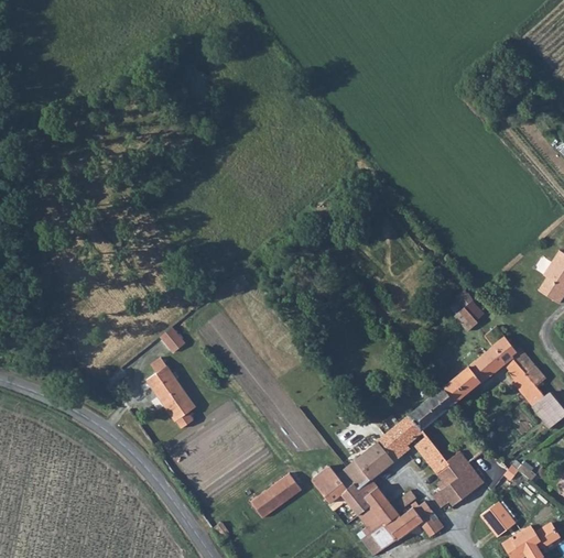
[(550,270),(542,283),(563,295),(563,292),(563,243),(562,242),(546,267),(550,270)]
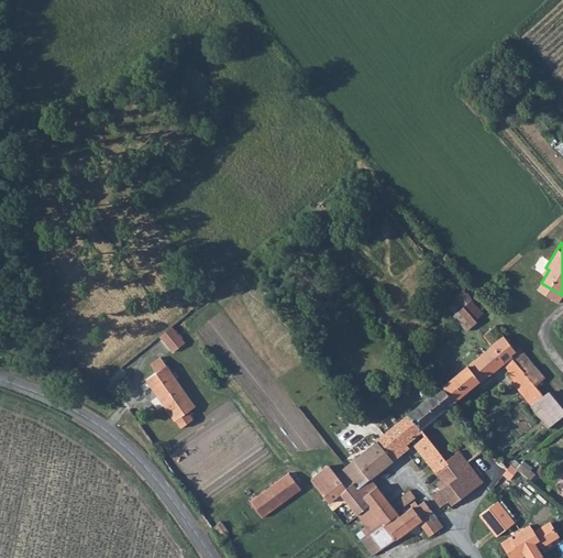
[(463,302),(475,316),(483,309),(472,296),(463,302)]
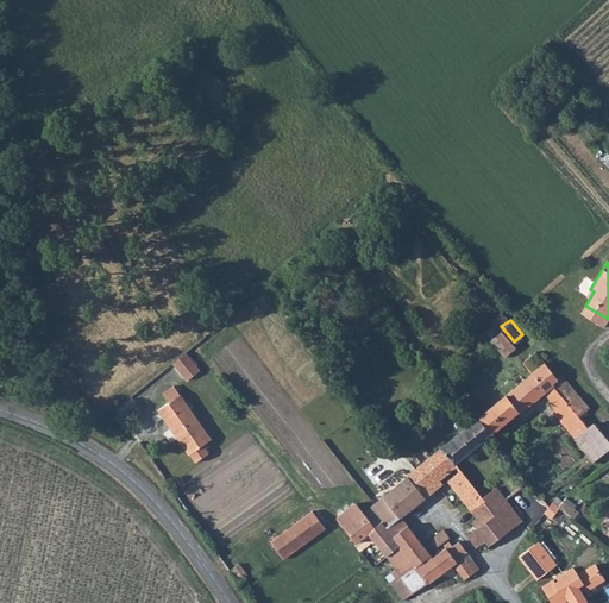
[(562,415),(559,419),(579,441),(591,431),(579,419),(590,409),(563,379),(557,382),(535,356),(525,363),(522,366),(529,376),(494,404),(487,399),(479,404),(485,410),(479,415),(491,428),(494,432),(509,420),(518,413),(521,415),(545,396),(562,415)]
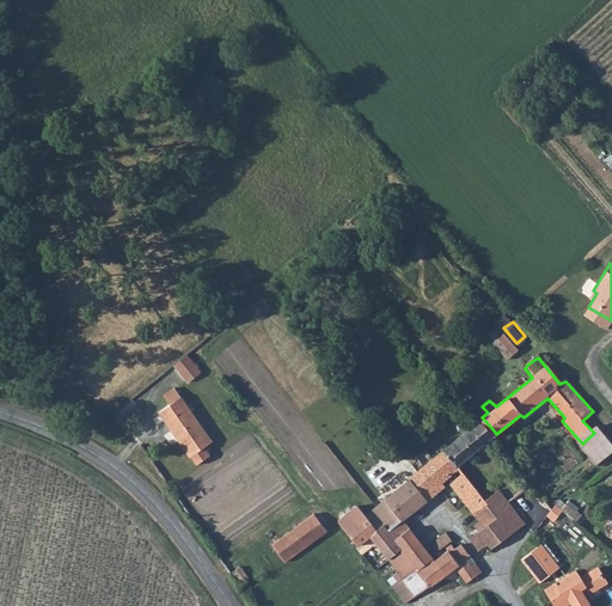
[(188,387),(201,378),(187,360),(173,371),(188,387)]
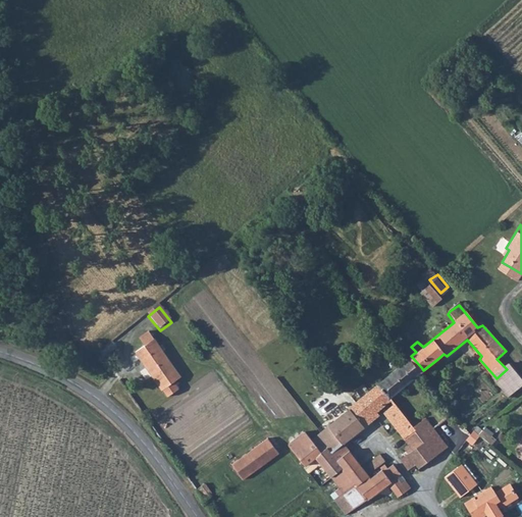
[(144,350),(134,357),(166,400),(177,391),(173,385),(180,379),(148,337),(139,344),(144,350)]
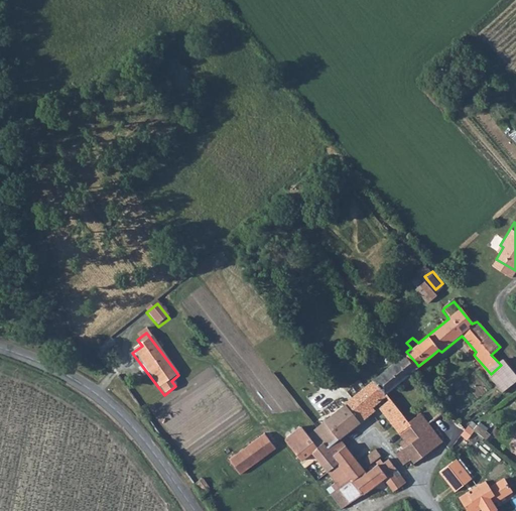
[(438,350),(431,356),(435,360),(443,354),(441,352),(438,350)]
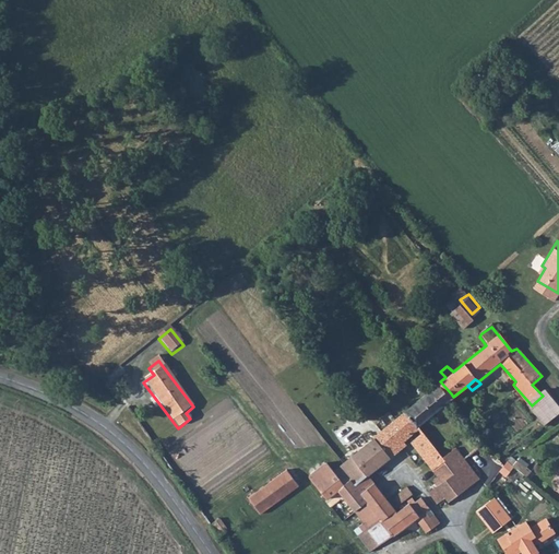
[(440,381),(424,395),(430,402),(437,411),(450,401),(447,398),(451,393),(440,381)]
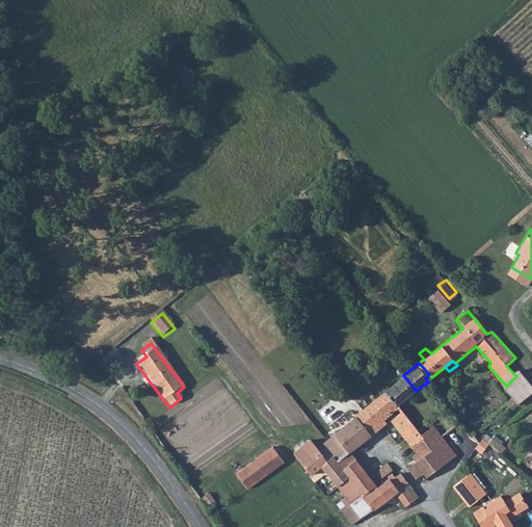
[(531,384),(522,372),(516,376),(531,394),(531,384)]
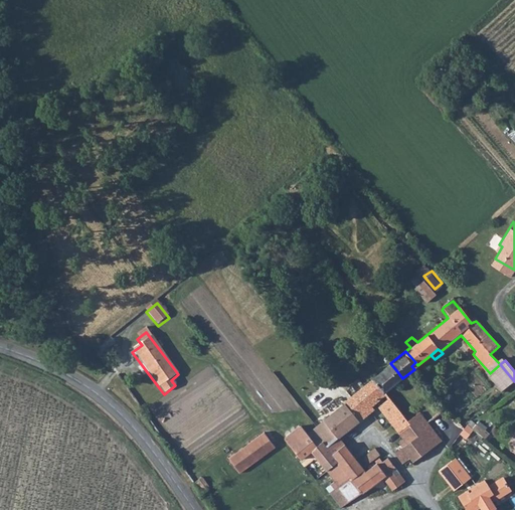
[(421,369),(417,365),(415,362),(411,366),(414,369),(417,372),(421,369)]
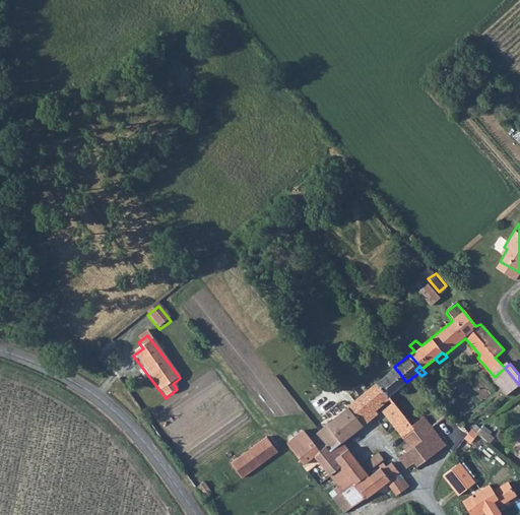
[(399,388),(392,380),(400,374),(394,367),(354,398),(373,420),(378,414),(375,409),(391,396),(399,388)]
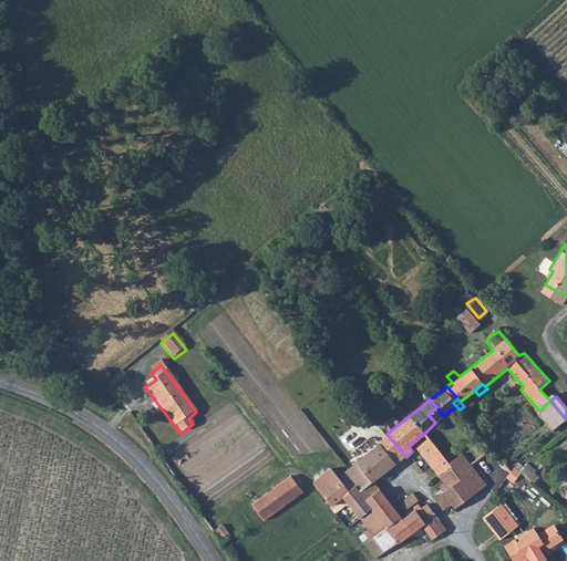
[(566,422),(566,419),(550,401),(539,411),(556,429),(566,422)]
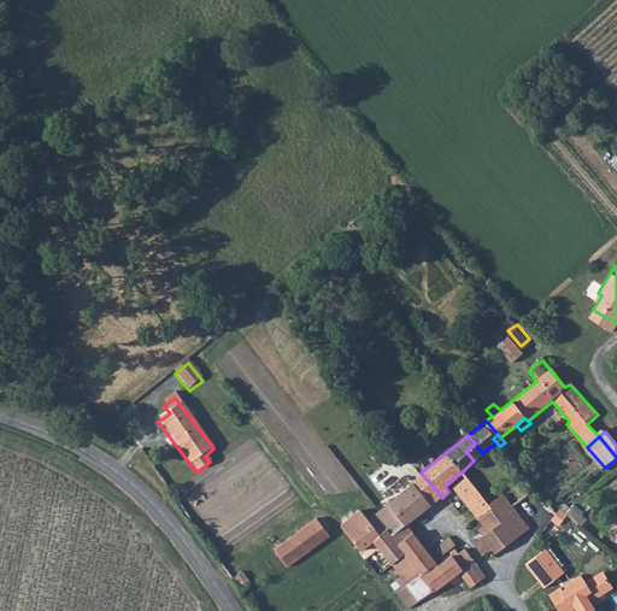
[(503,450),(500,446),(497,442),(482,453),(489,460),(503,450)]
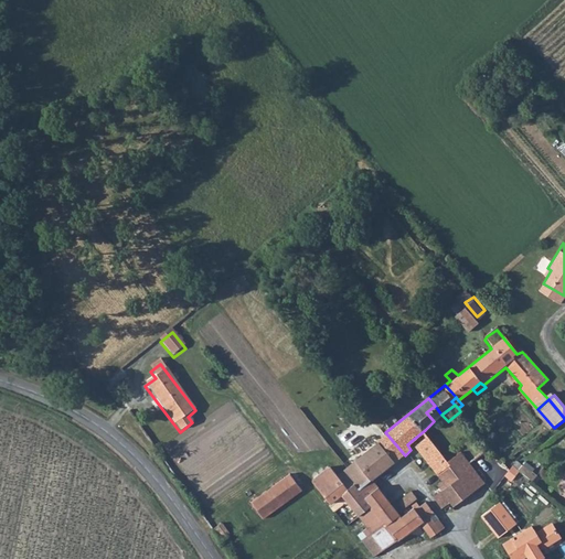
[(434,421),(441,415),(435,406),(426,412),(434,421)]
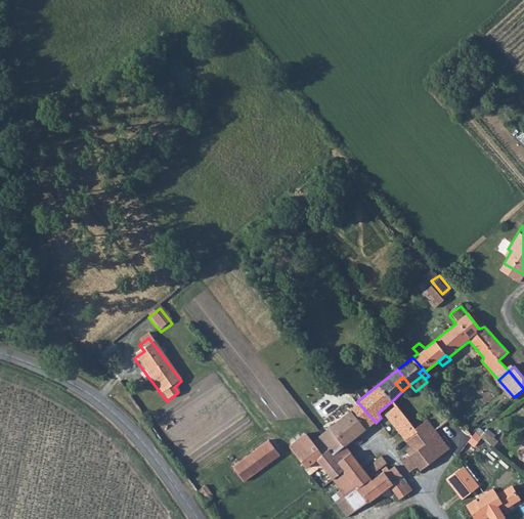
[(407,406),(401,399),(390,408),(400,421),(411,412),(407,406)]
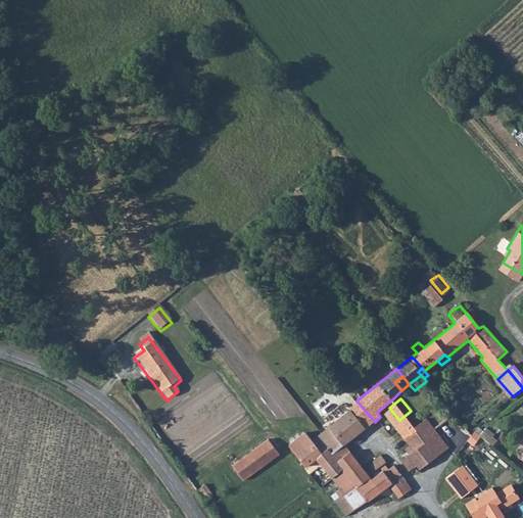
[(357,401),(349,407),(351,410),(367,428),(375,422),(357,401)]
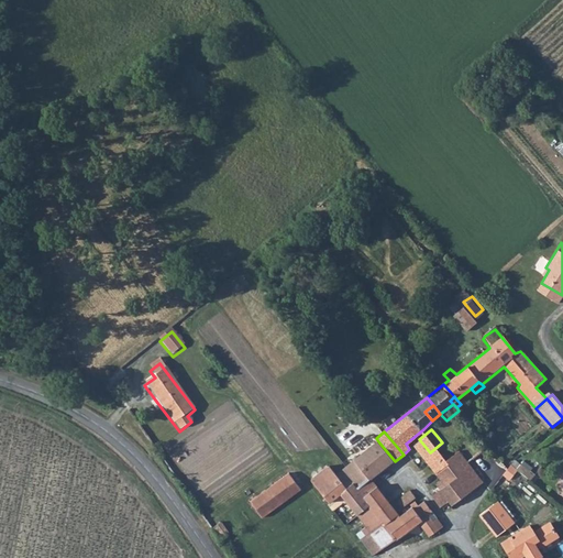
[(378,441),(346,467),(340,474),(337,477),(348,489),(353,485),(359,491),(372,481),(395,461),(378,441)]
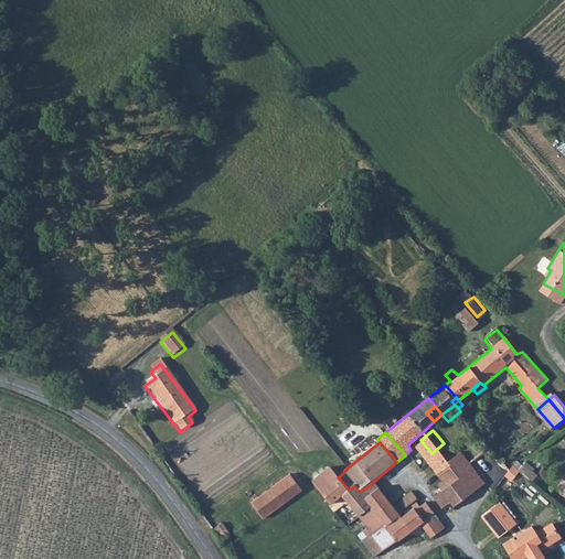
[(449,482),(439,491),(448,500),(458,492),(462,496),(492,472),(466,442),(454,453),(441,465),(448,473),(446,475),(447,479),(449,481),(449,482)]
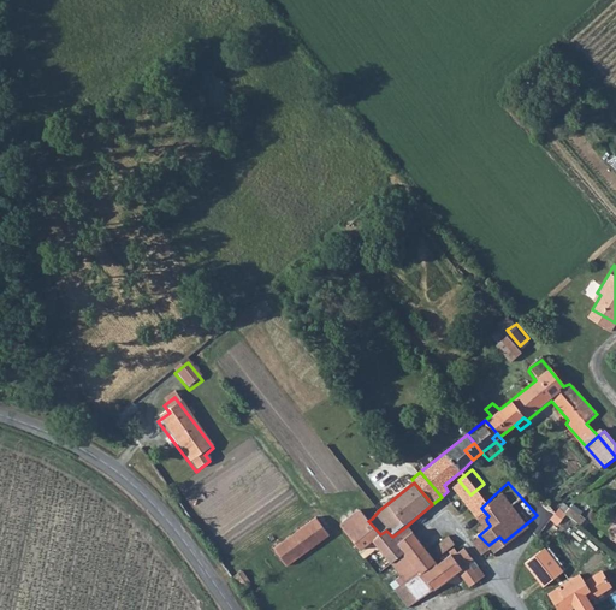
[(484,484),(471,495),(481,508),(495,495),(484,484)]
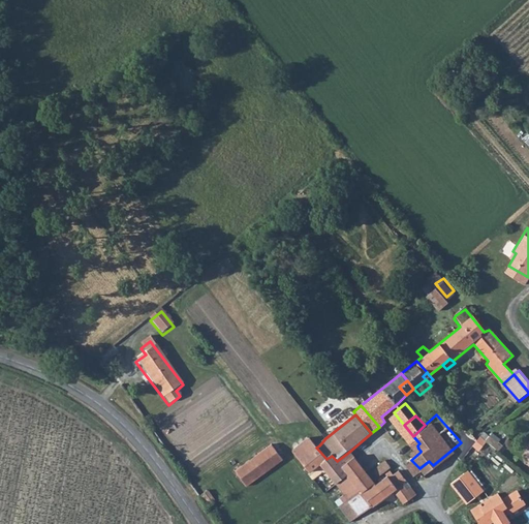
[(491,434),(484,428),(475,438),(483,444),(491,434)]
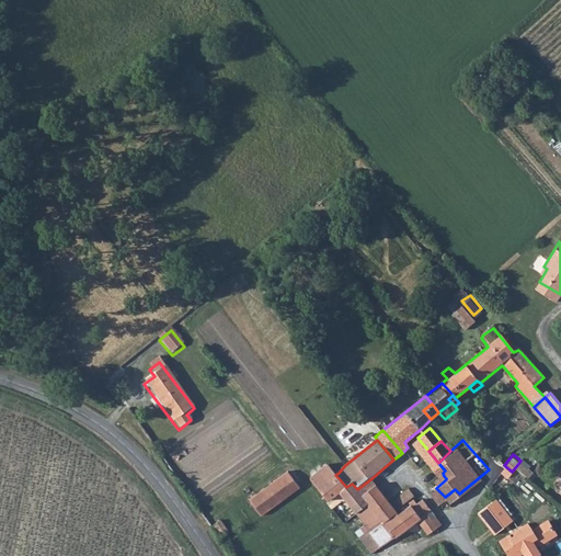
[(339,473),(329,462),(310,477),(330,502),(341,494),(367,526),(363,530),(367,547),(398,525),(396,510),(413,497),(408,490),(390,503),(370,479),(357,489),(352,484),(346,487),(335,475),(339,473)]
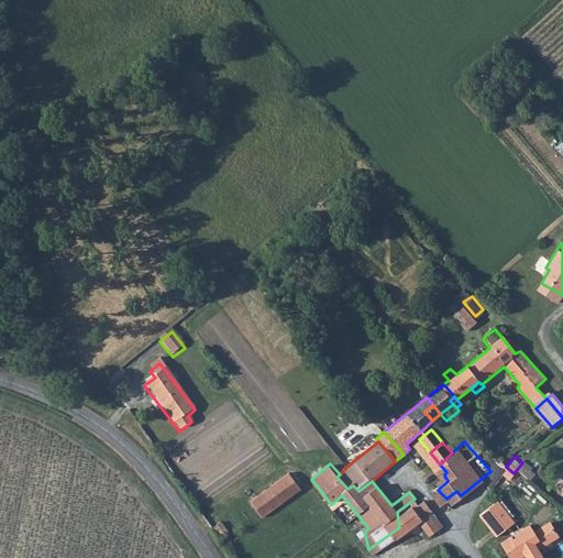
[(299,495),(297,493),(286,479),(251,506),(263,523),(299,495)]
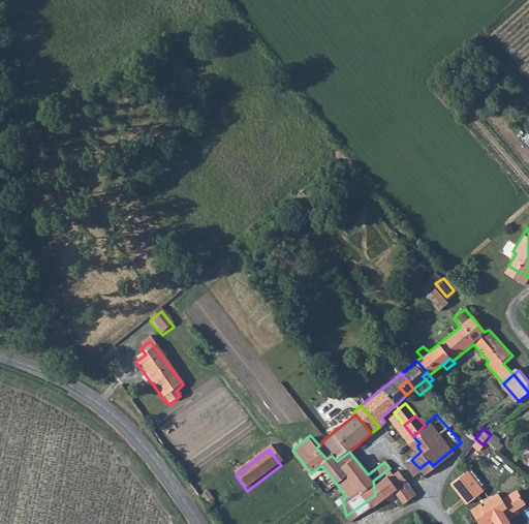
[(396,499),(392,503),(403,504),(412,496),(403,486),(407,483),(408,482),(400,472),(390,490),(396,499)]
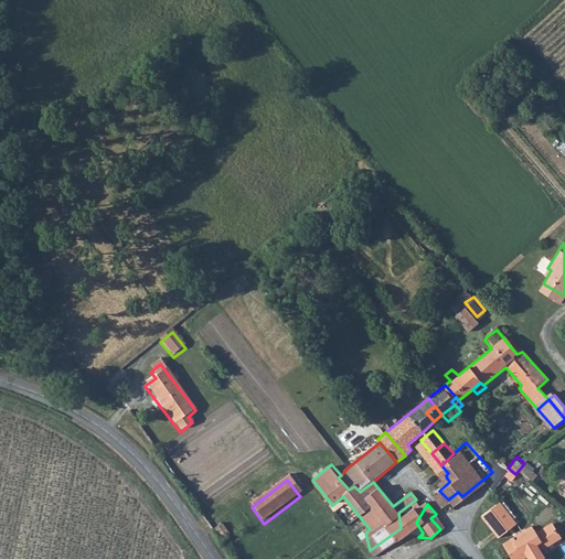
[(481,523),(499,544),(520,526),(501,505),(481,523)]
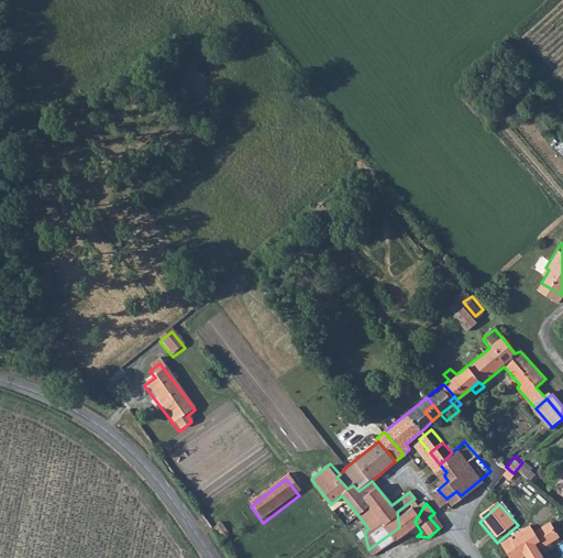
[(225,518),(214,526),(223,538),(234,529),(225,518)]
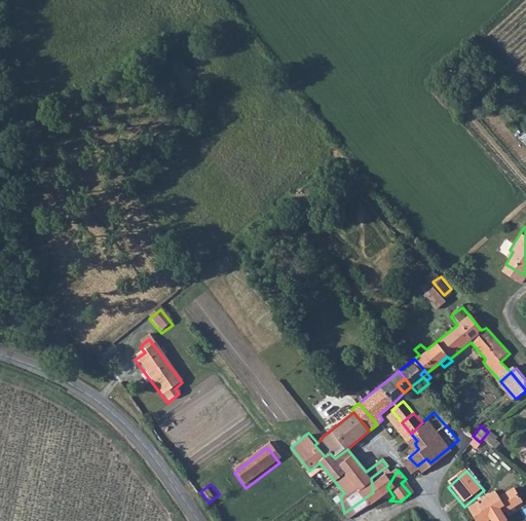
[(393,496),(387,487),(375,494),(373,492),(344,513),(340,517),(343,520),(361,520),(389,500),(393,496)]
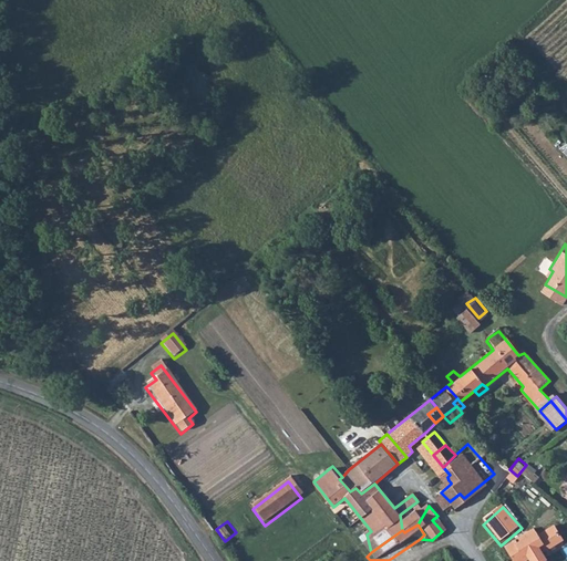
[(547,560),(544,556),(565,542),(556,529),(542,538),(538,534),(518,547),(515,543),(506,550),(512,560),(547,560)]
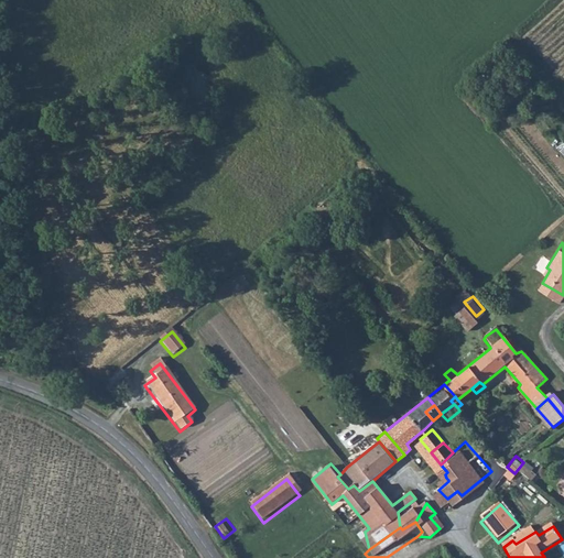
All buildings are outlined.
